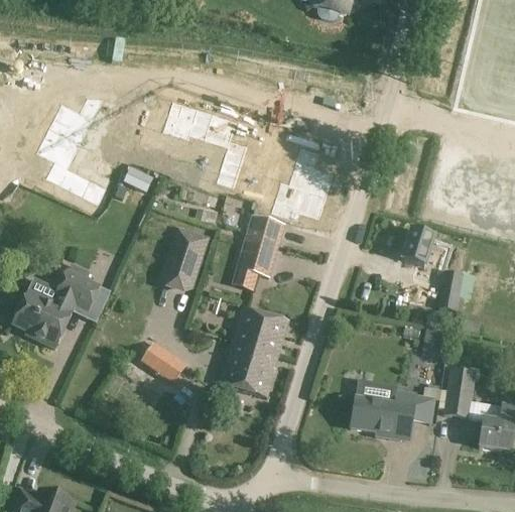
[(313,0),(312,5),(318,7),(317,10),(318,14),(319,17),(323,18),(330,20),(334,20),(337,18),(339,15),(340,12),(346,14),(349,0),(313,0)]
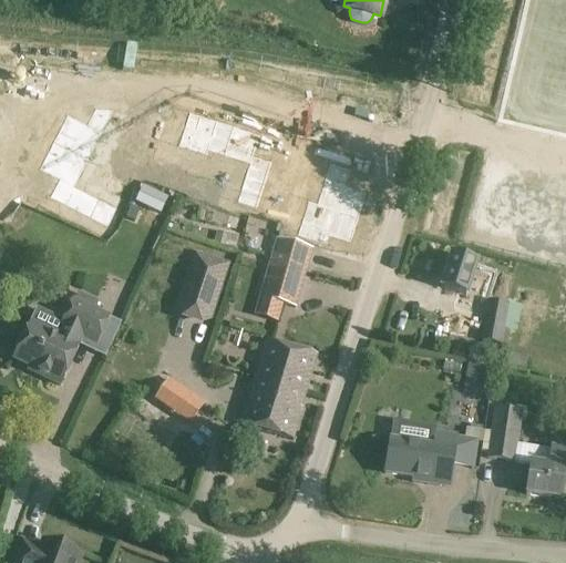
[(68,113),(53,141),(89,159),(115,109),(95,106),(88,123),(68,113)]
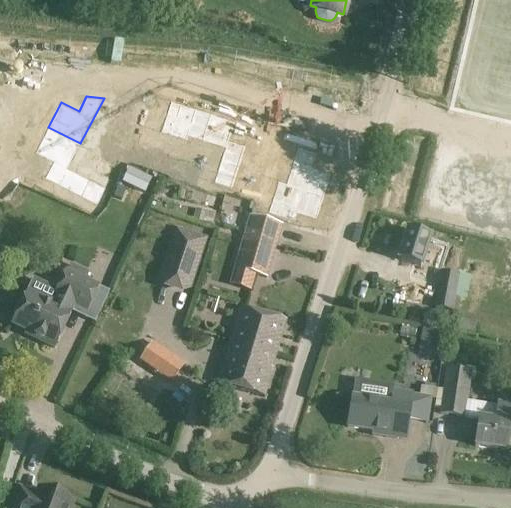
[(170,100),(162,127),(202,140),(211,114),(170,100)]
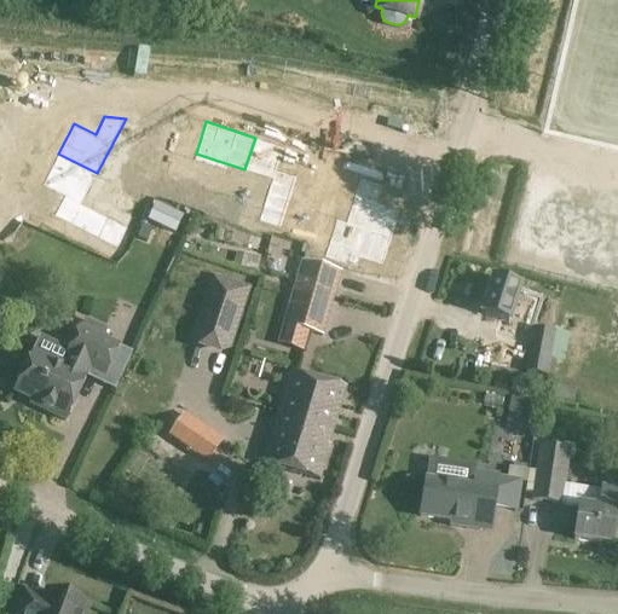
[(255,138),(244,169),(271,178),(258,220),(278,226),(277,229),(279,230),(298,173),(295,173),(294,175),(276,169),(283,146),(255,138)]
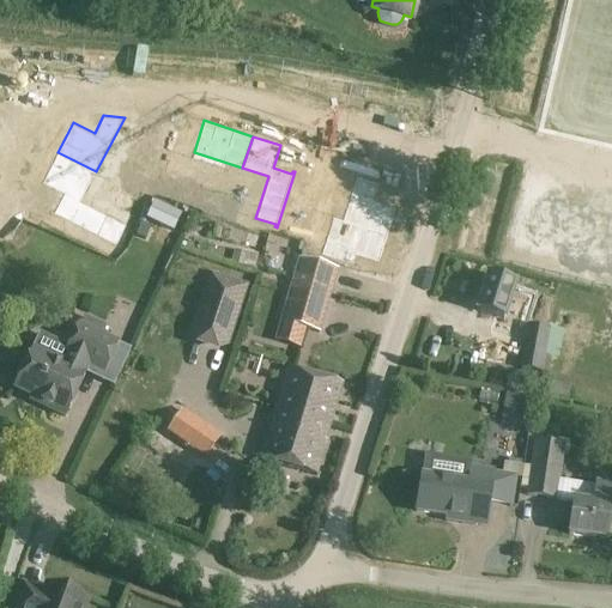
[(58,152),(43,182),(64,193),(55,211),(53,210),(52,211),(98,235),(109,214),(82,200),(96,171),(58,152)]
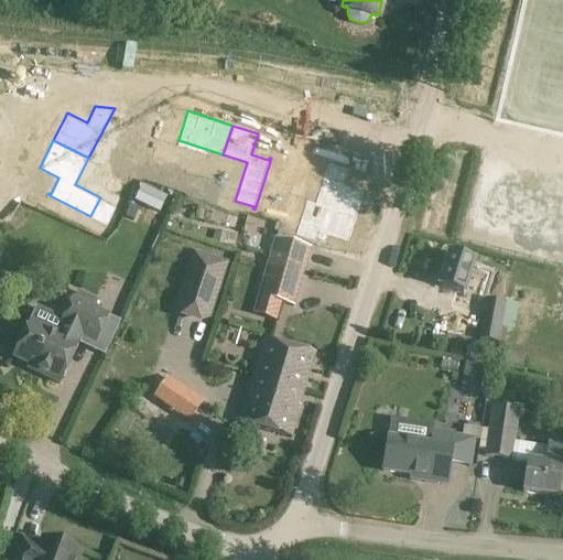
[(314,201),(314,202),(356,216),(364,191),(343,184),(348,170),(350,171),(350,169),(327,161),(314,201)]
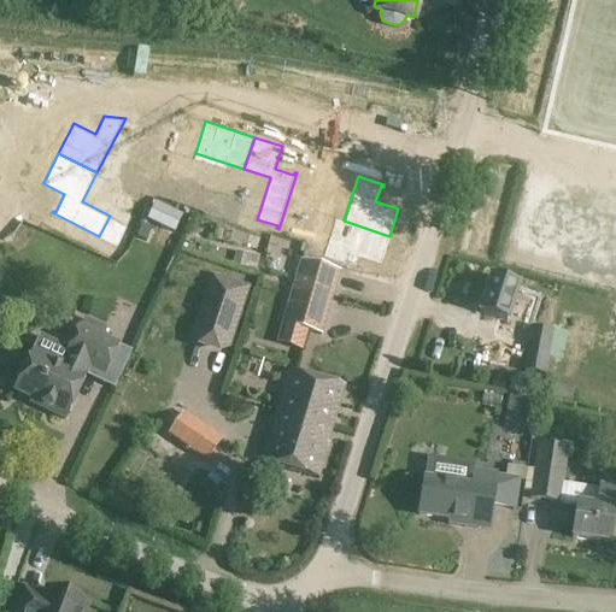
[(160,223),(175,229),(182,212),(169,206),(160,223)]
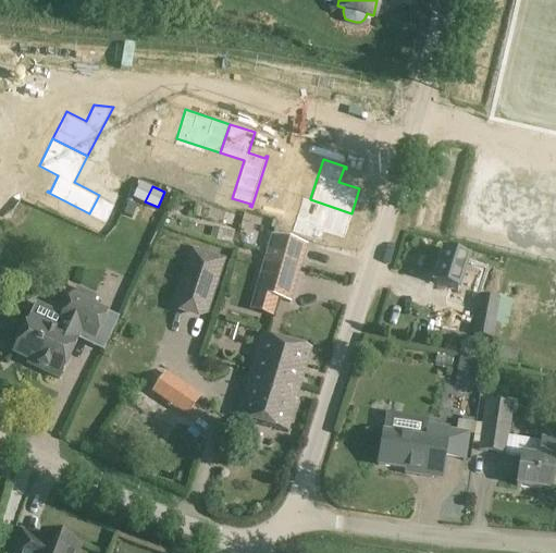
[(301,196),(291,230),(322,241),(323,238),(321,238),(323,231),(344,238),(351,213),(310,199),(310,198),(301,196)]
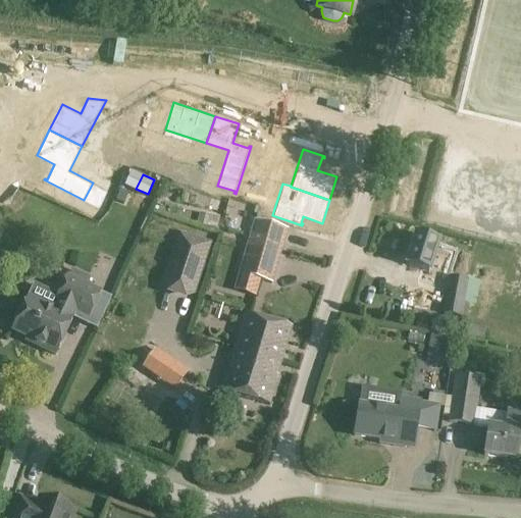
[(254,217),(239,271),(274,281),(290,227),(254,217)]
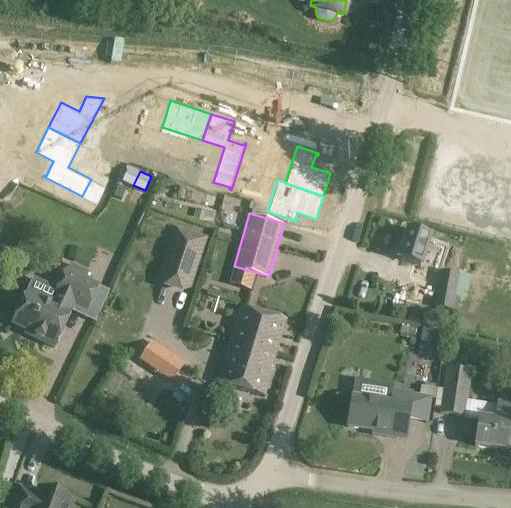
[(208,235),(176,225),(159,275),(163,285),(183,291),(191,287),(208,235)]
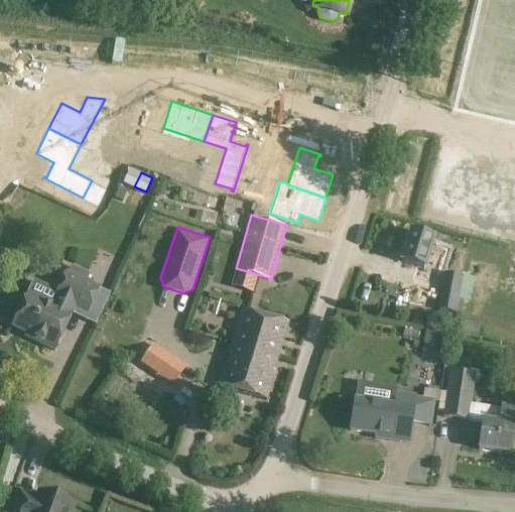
[(442,257),(429,253),(434,239),(411,232),(403,259),(438,270),(442,257)]
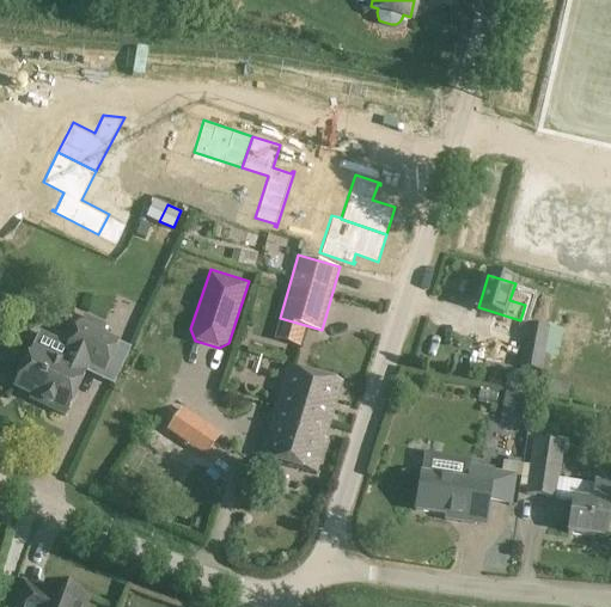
[(25,363),(16,385),(34,393),(31,397),(66,412),(75,391),(87,366),(102,373),(118,337),(80,320),(63,355),(35,342),(25,363)]
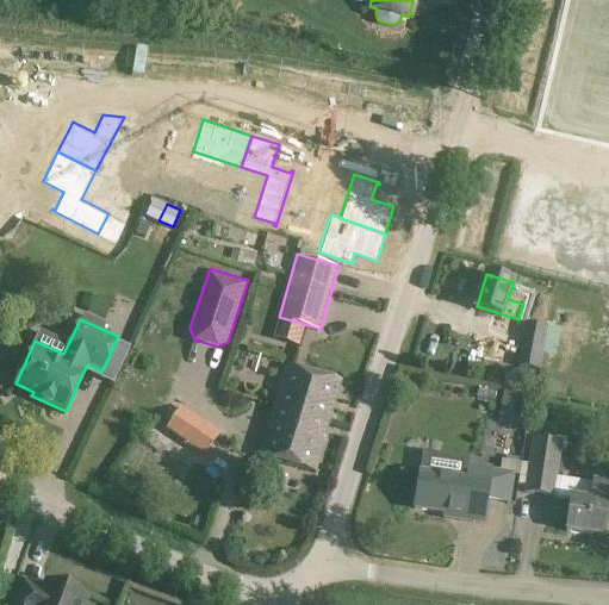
[(548,324),(524,319),(517,363),(546,369),(548,353),(544,351),(548,324)]
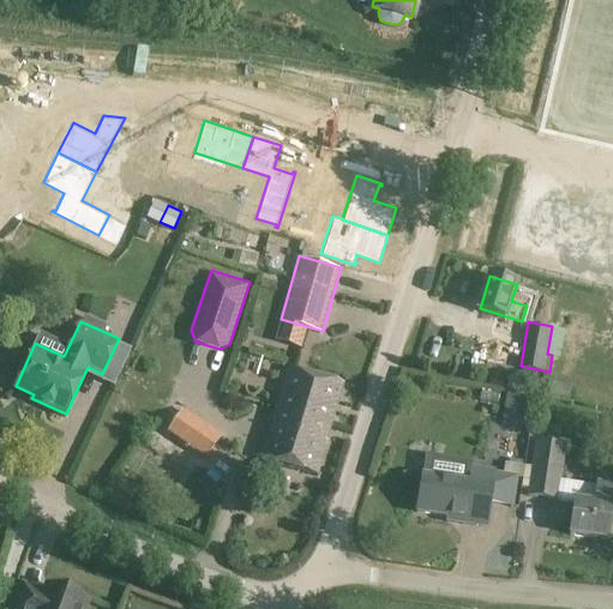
[(277,405),(304,414),(331,422),(344,381),(289,365),(277,405)]
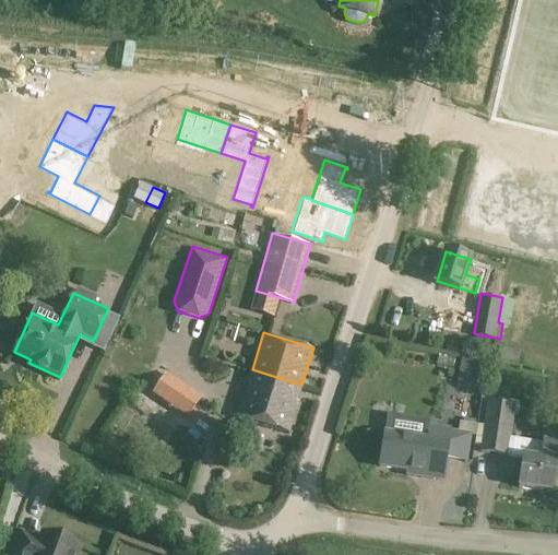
[(500,356),(518,361),(521,347),(502,344),(500,356)]
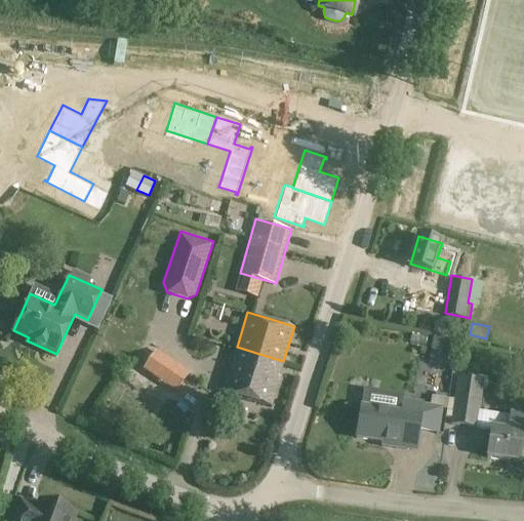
[(454,335),(434,332),(429,360),(449,363),(454,335)]
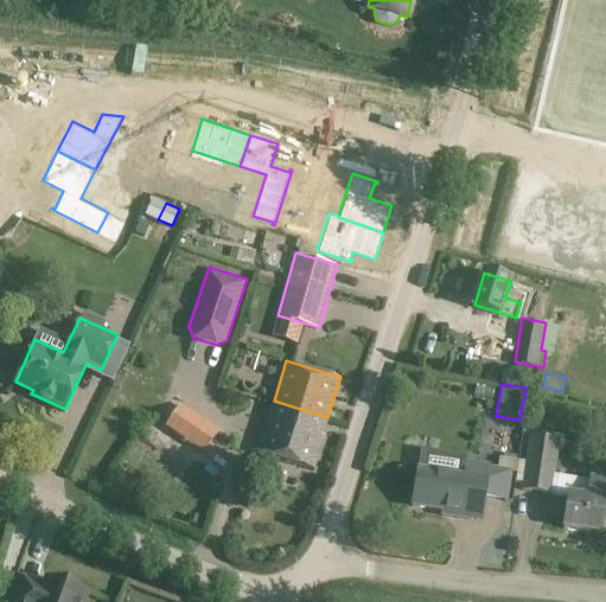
[(327,417),(300,409),(274,401),(266,429),(259,453),(314,468),(324,435),(323,434),(327,417)]
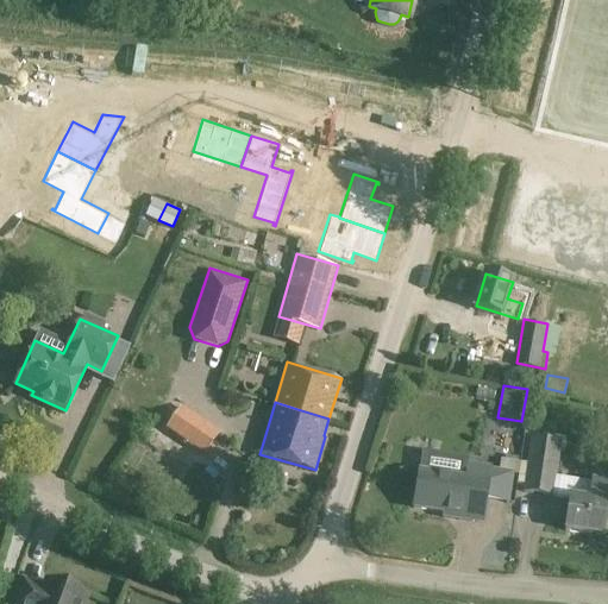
[(211,423),(187,408),(161,447),(183,463),(211,423)]
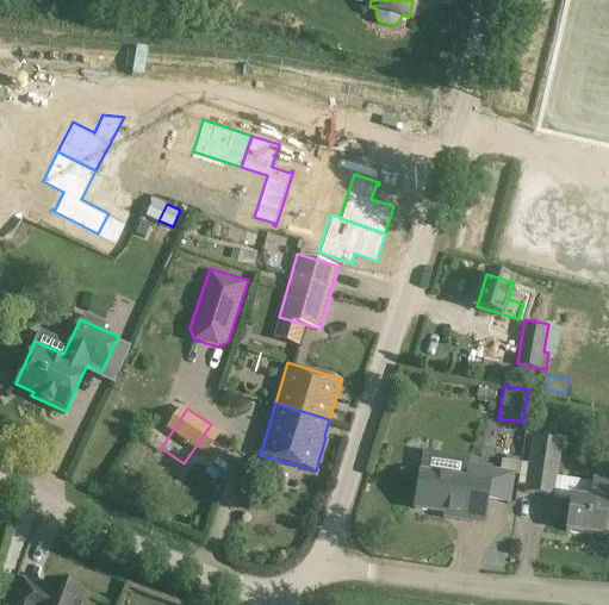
[(561,438),(535,435),(527,487),(553,491),(555,475),(561,438)]
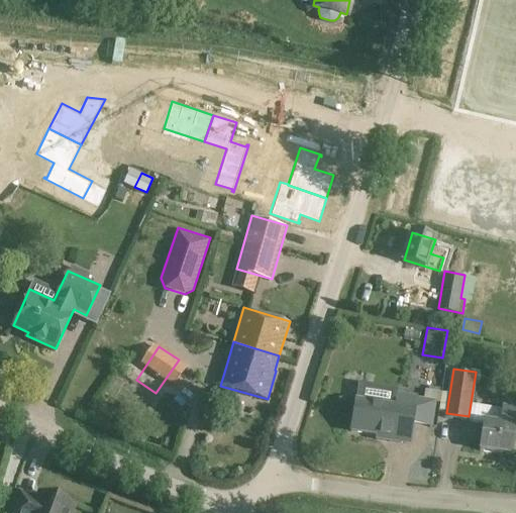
[(351,427),(351,428),(388,434),(390,434),(390,438),(410,441),(417,397),(417,394),(397,390),(397,387),(359,381),(356,399),(355,399),(351,427)]
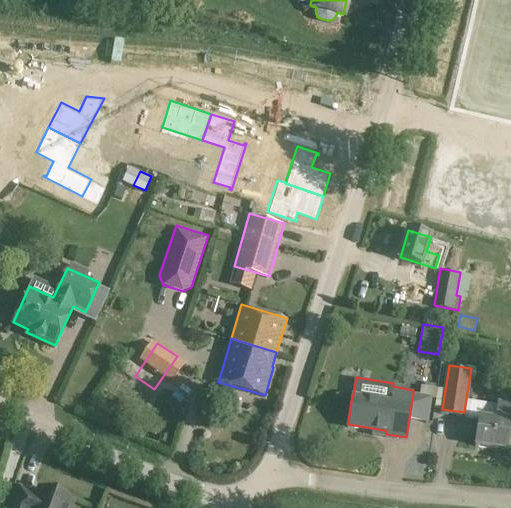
[(421,384),(420,393),(433,395),(436,395),(437,387),(421,384)]
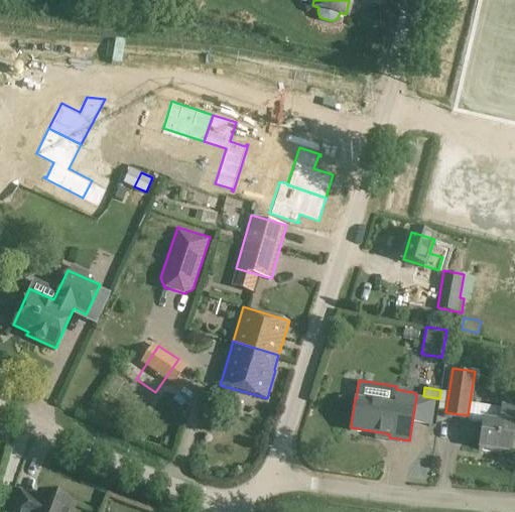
[(514,408),(470,402),(468,415),(445,412),(445,414),(483,420),(479,448),(511,453),(514,427),(514,408)]
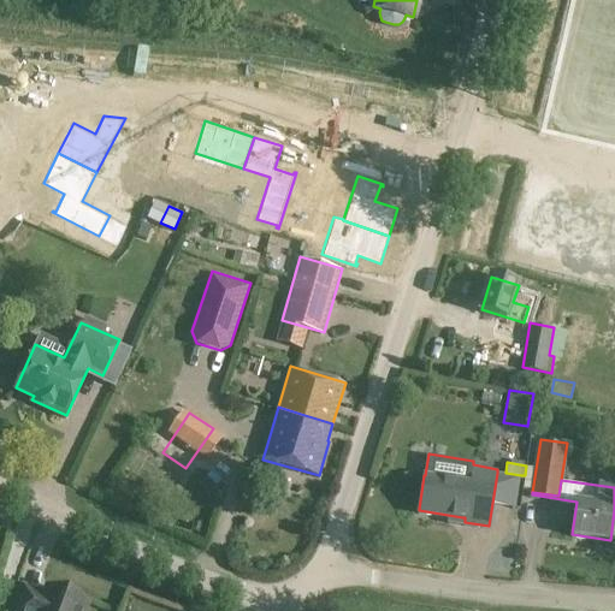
[(63,589),(54,586),(48,583),(47,586),(45,592),(24,585),(13,610),(83,610),(89,599),(63,589)]
